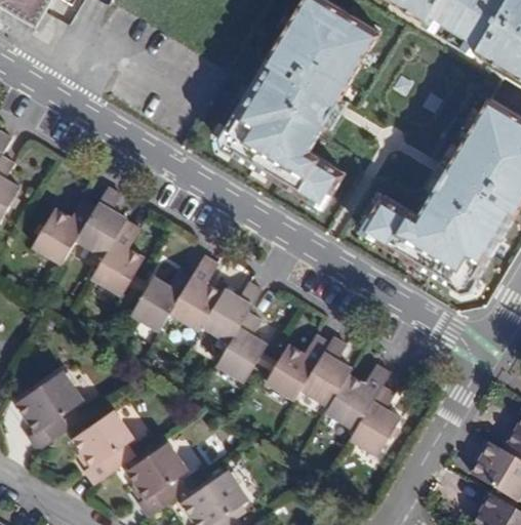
[(0,8),(10,14),(12,9),(29,19),(36,8),(41,11),(47,0),(0,0),(0,8)]
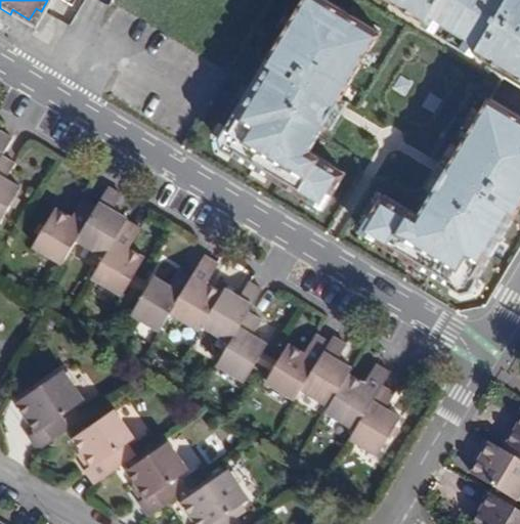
[(306,159),(378,39),(311,0),(300,0),(213,146),(320,211),(340,178),(306,159)]
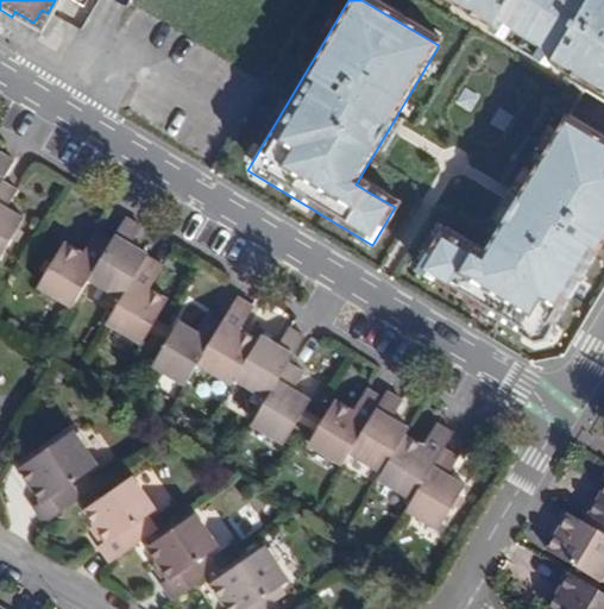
[(603,0),(436,0),(497,38),(504,27),(543,52),(547,66),(603,99),(603,0)]
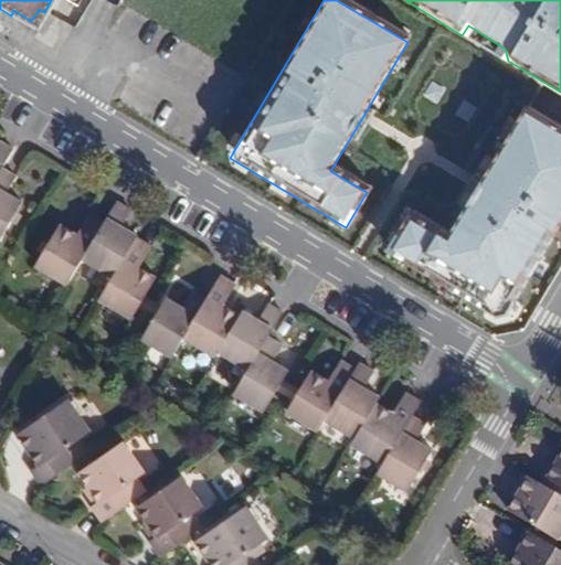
[(504,317),(560,221),(560,136),(522,114),(448,237),(409,214),(384,254),(495,319),(504,317)]
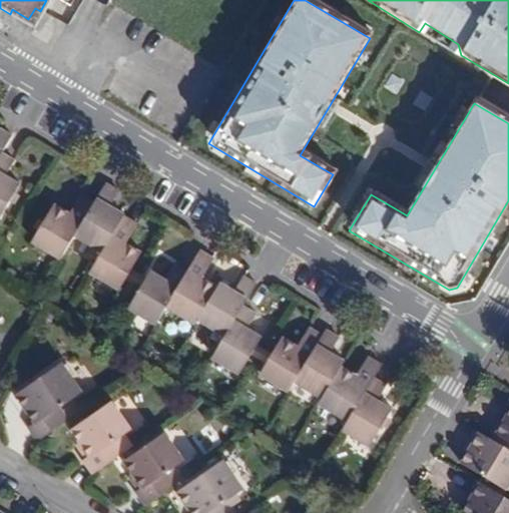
[(0,150),(11,134),(0,127),(0,150)]
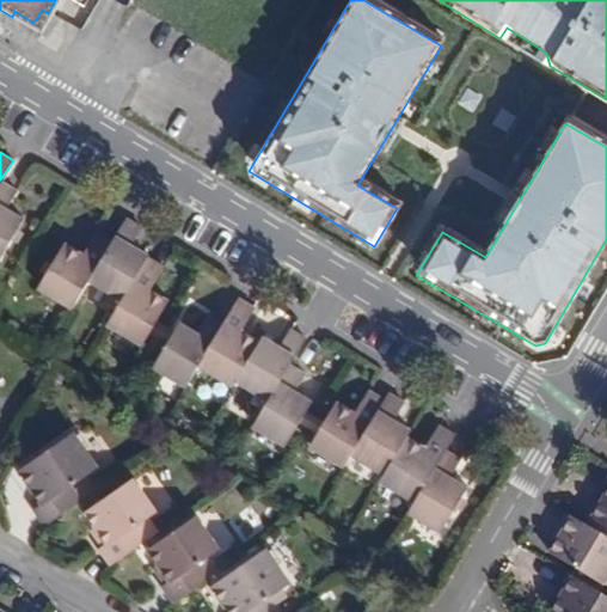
[(0,259),(11,240),(18,228),(24,220),(6,208),(17,190),(0,179),(0,259)]
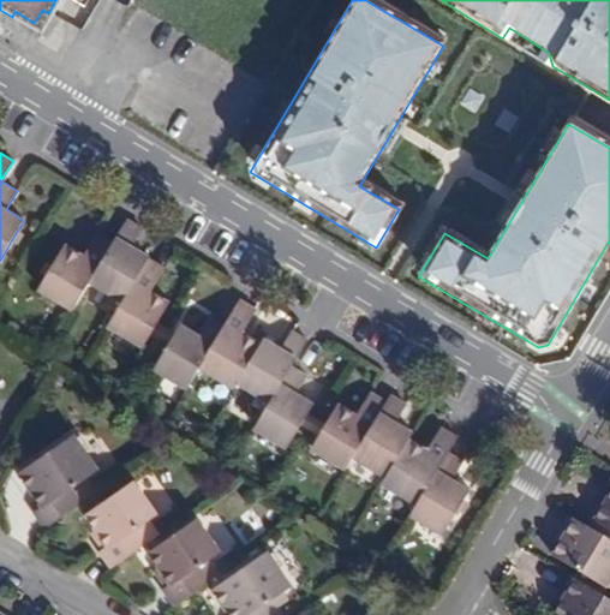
[(123,299),(148,258),(149,255),(139,249),(132,245),(137,238),(144,226),(127,216),(113,240),(89,279),(123,299)]
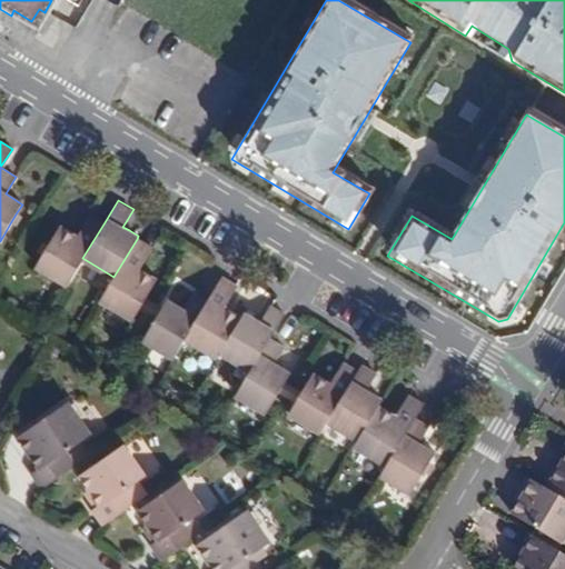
[(23,217),(17,212),(10,223),(18,228),(23,217)]
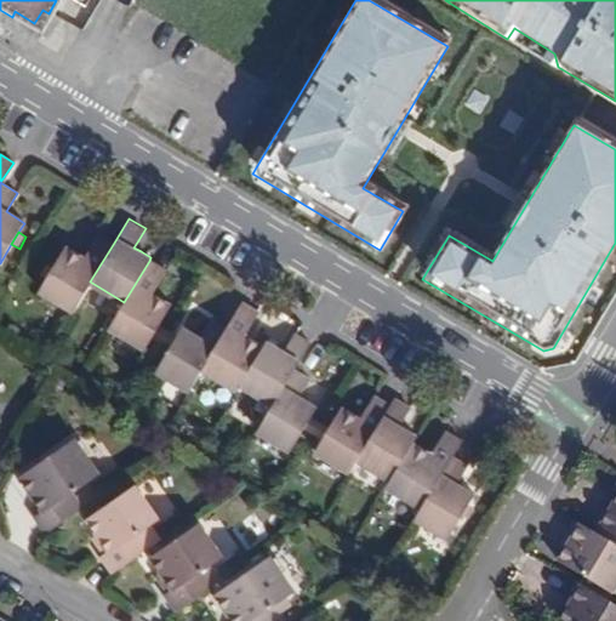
[(73,309),(90,281),(114,243),(100,234),(85,258),(66,246),(53,268),(47,278),(40,290),(73,309)]
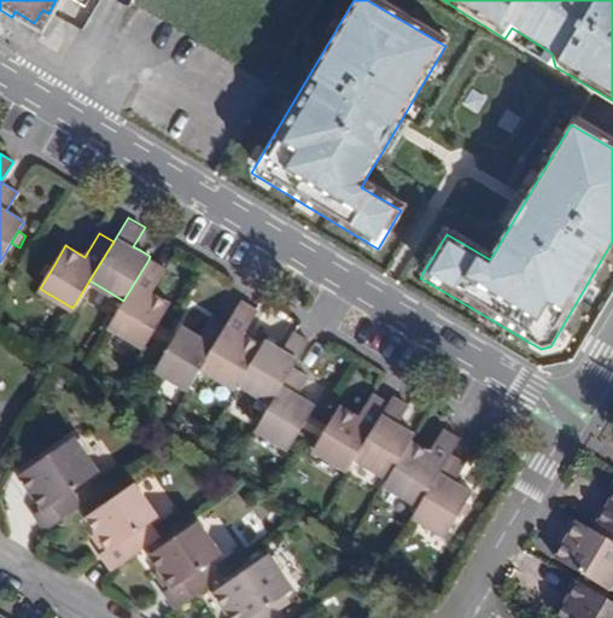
[(144,244),(138,239),(133,246),(140,250),(144,244)]
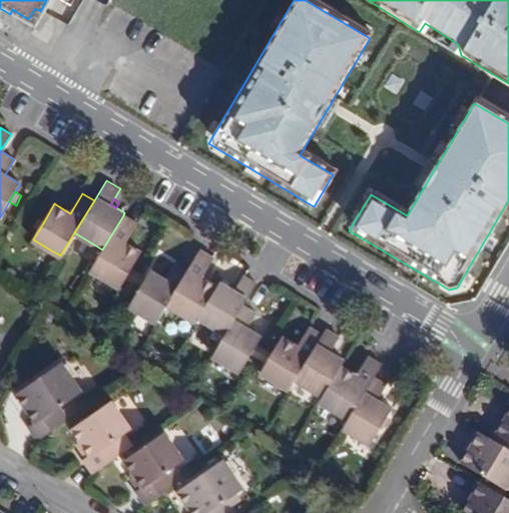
[(123,278),(130,267),(139,250),(126,242),(137,223),(123,215),(102,249),(90,270),(118,287),(123,278)]
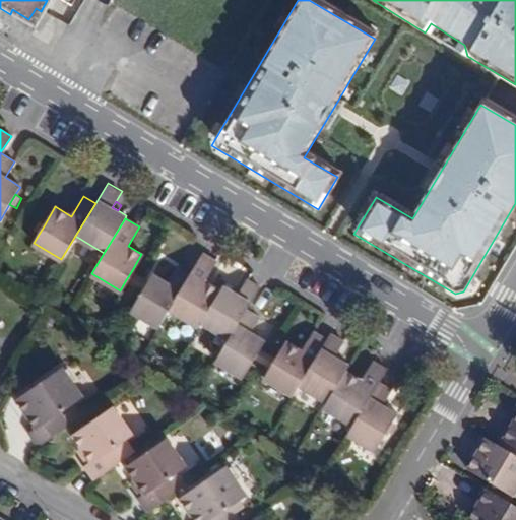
[(34,229),(40,233),(45,224),(39,220),(34,229)]
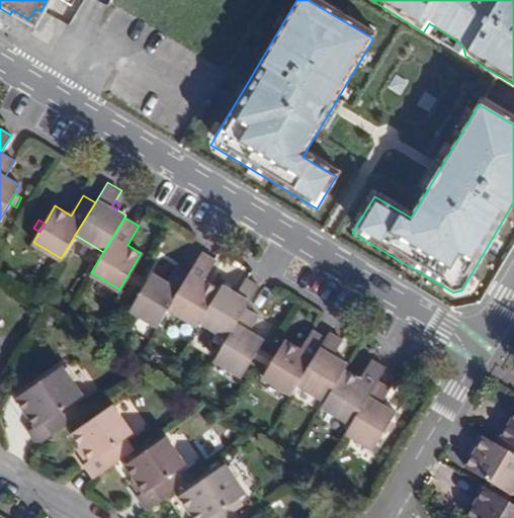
[(189,273),(169,307),(196,323),(199,319),(219,286),(209,281),(204,278),(207,271),(216,258),(203,250),(189,273)]
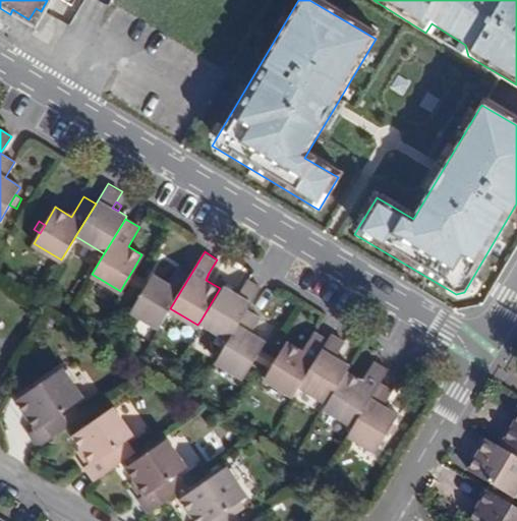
[(159,326),(170,308),(190,275),(177,266),(168,281),(154,272),(149,281),(142,291),(131,309),(159,326)]
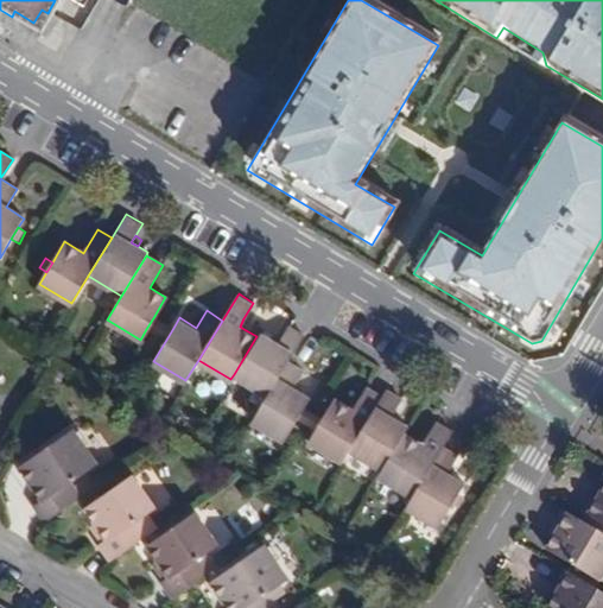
[(146,329),(157,335),(164,322),(154,316),(146,329)]
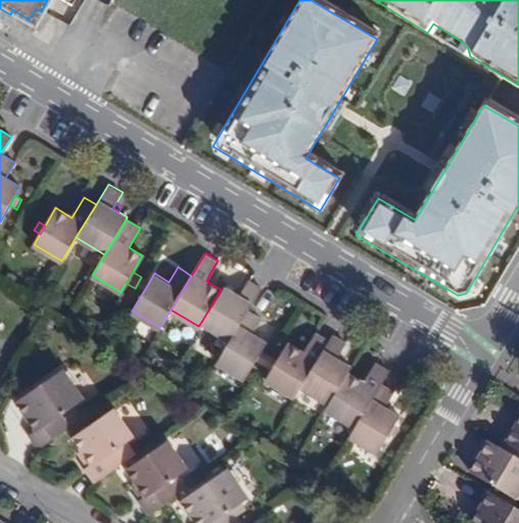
[(216,277),(209,274),(206,281),(211,284),(216,277)]
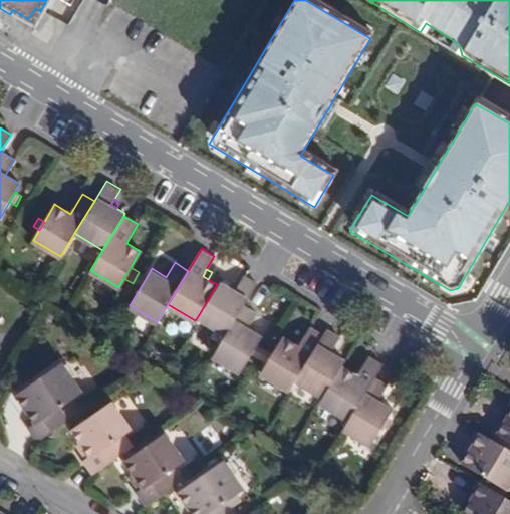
[(147,277),(139,272),(133,283),(141,287),(147,277)]
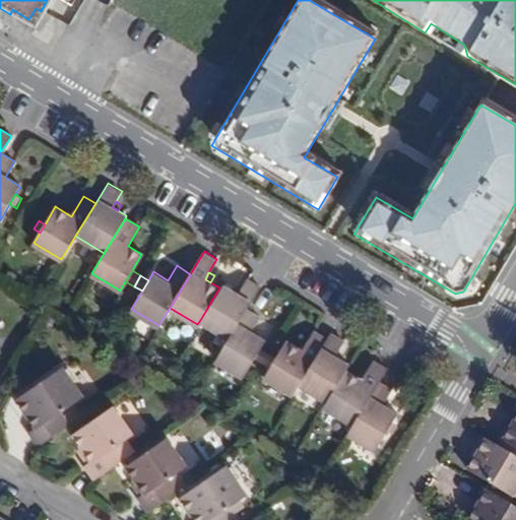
[(229,337),(247,307),(260,284),(247,277),(242,285),(238,291),(232,288),(222,283),(219,287),(200,320),(229,337)]
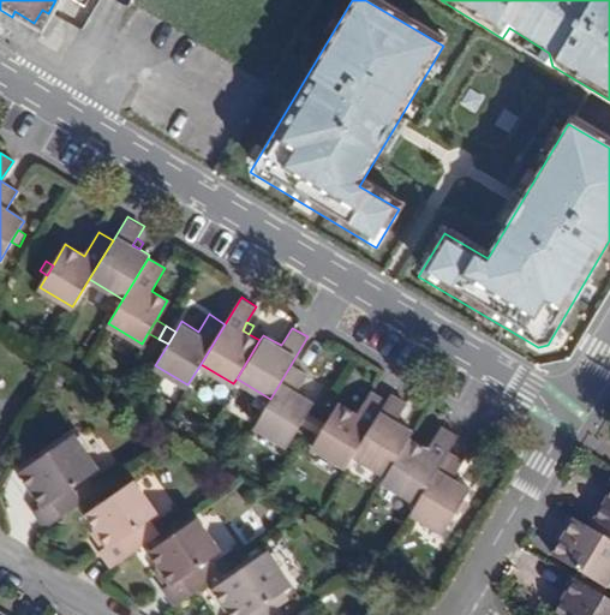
[(279,333),(274,341),(281,345),(286,338),(279,333)]
